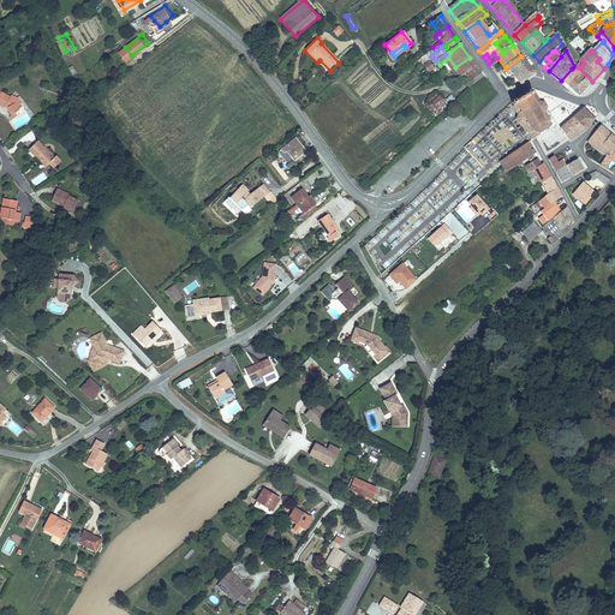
[(525,63),(521,57),(506,69),(509,73),(519,85),(523,83),(535,75),(525,63)]
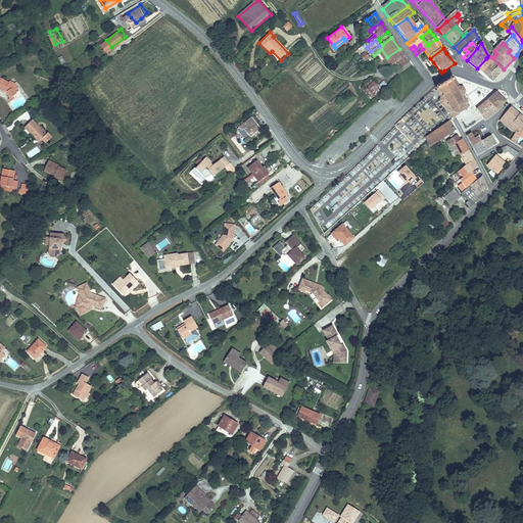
[(378,52),(384,60),(384,59),(387,57),(381,49),(378,52)]
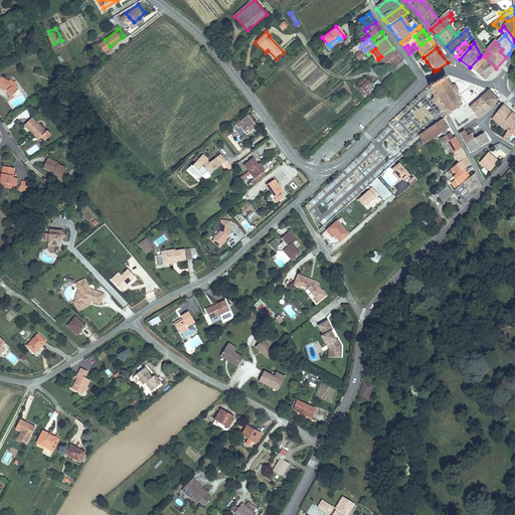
[(384,66),(390,61),(398,55),(396,53),(393,48),(381,56),(378,58),(384,66)]
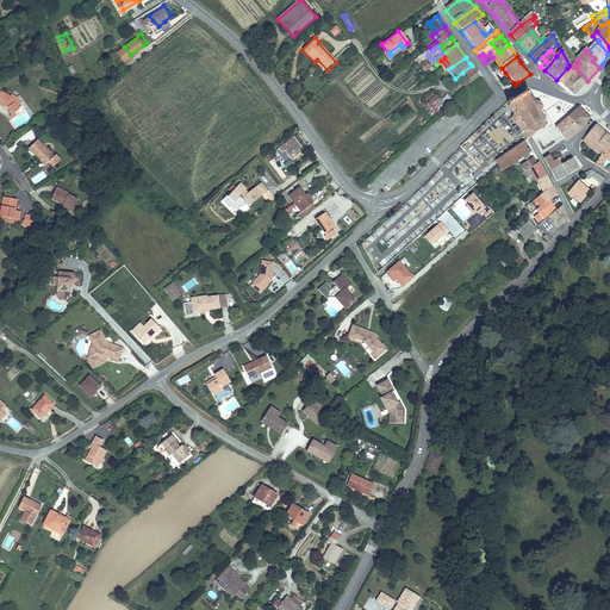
[(419,63),(425,73),(431,68),(425,60),(419,63)]
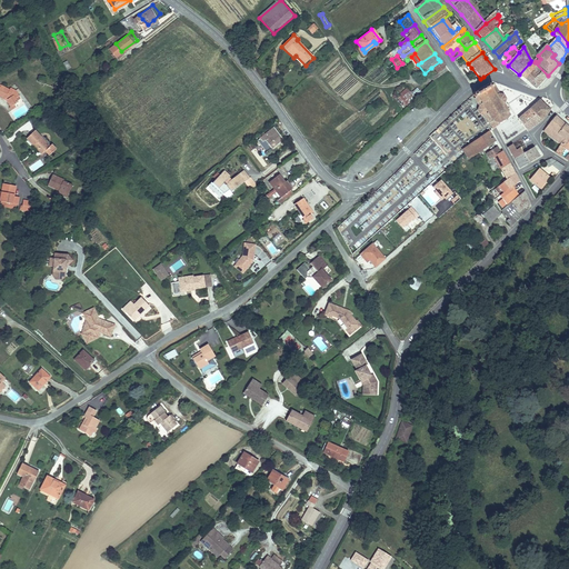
[(436,75),(446,68),(440,61),(431,68),(436,75)]
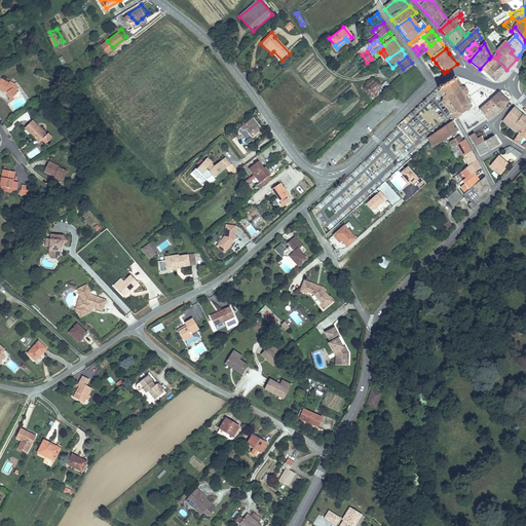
[(489,59),(480,69),(485,74),(492,68),(494,69),(499,65),(498,65),(494,60),(492,62),(489,59)]
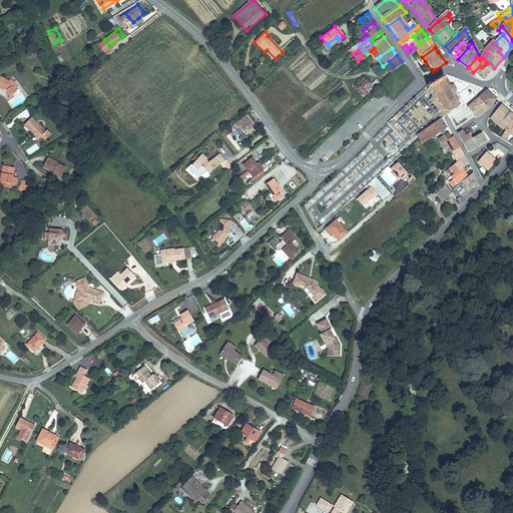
[(487,63),(482,67),(489,74),(493,69),(487,63)]
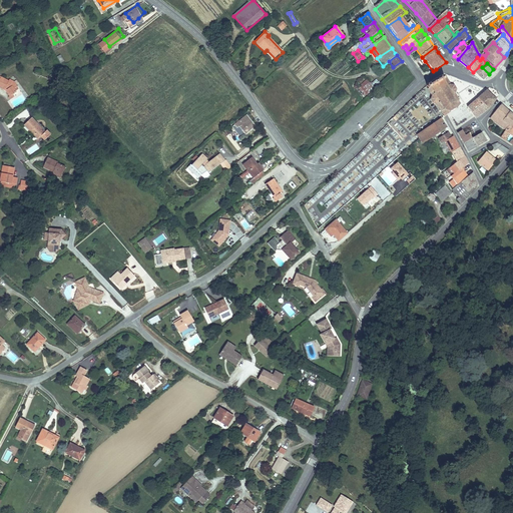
[(480,66),(473,72),(476,74),(483,80),(489,74),(482,67),(480,66)]
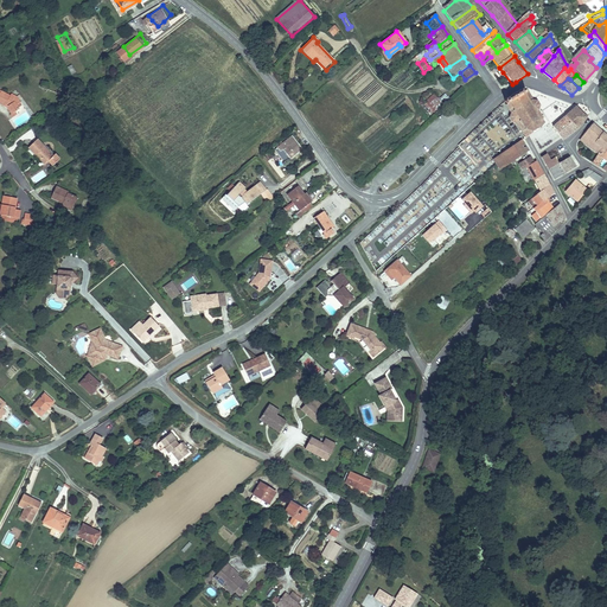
[(11,104),(14,112),(17,109),(16,106),(17,106),(13,100),(14,97),(11,94),(8,95),(0,89),(0,102),(5,106),(7,103),(11,104)]
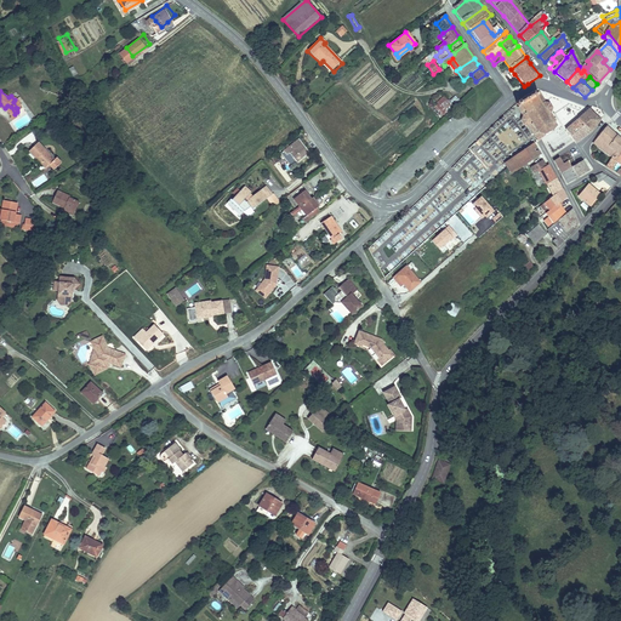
[(528,125),(537,142),(550,134),(556,126),(550,114),(552,109),(548,104),(546,104),(543,106),(542,104),(541,104),(536,98),(539,97),(536,93),(524,102),(517,106),(519,109),(518,109),(523,118),(520,121),(523,126),(528,125)]
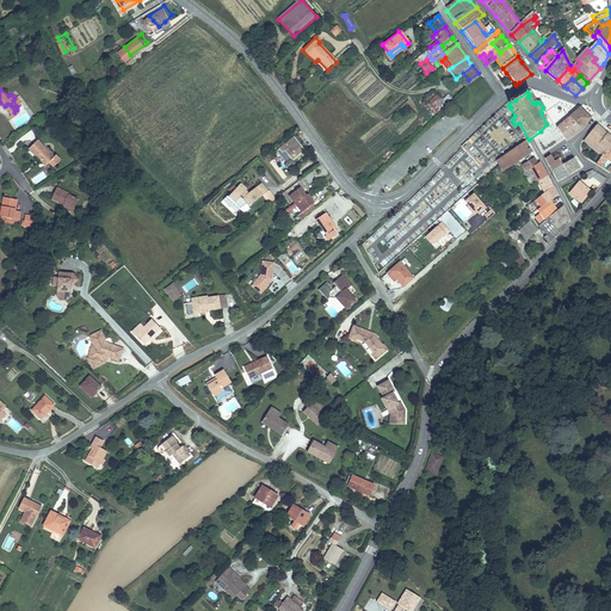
[(446,104),(452,98),(448,94),(442,100),(446,104)]
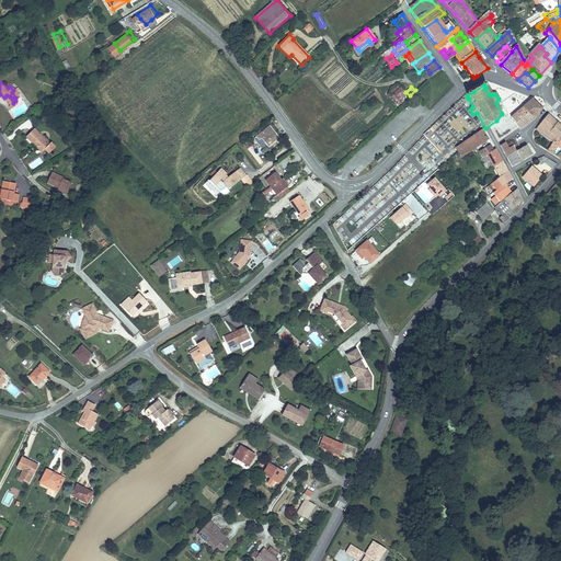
[(401,88),(390,96),(398,105),(409,96),(401,88)]
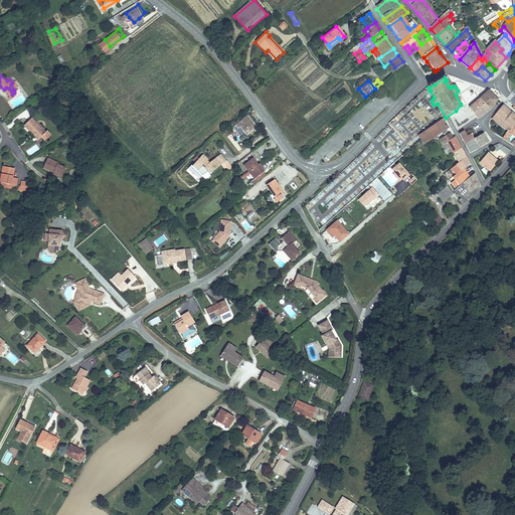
[(13,97),(12,95),(9,89),(6,88),(4,90),(7,91),(10,95),(8,96),(9,99),(13,97)]
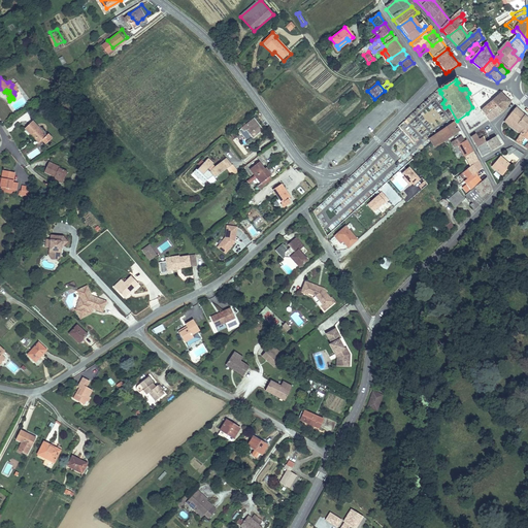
[(502,92),(493,100),(498,105),(503,110),(504,110),(510,102),(502,92)]
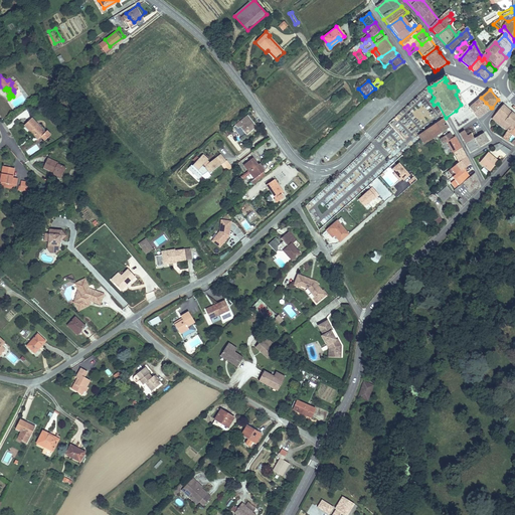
[(486,103),(481,98),(470,107),(474,112),(486,103)]
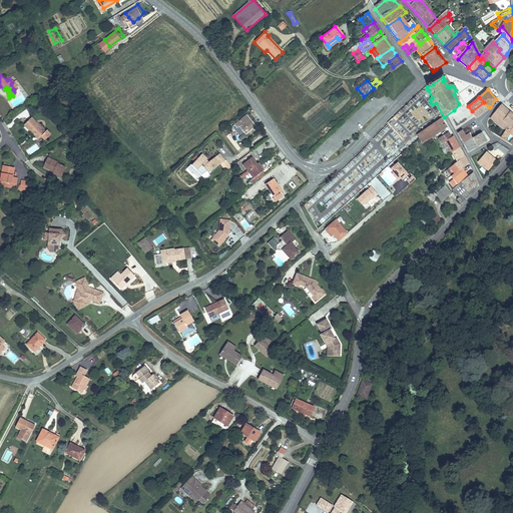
[(484,102),(472,111),(476,117),(489,107),(484,102)]
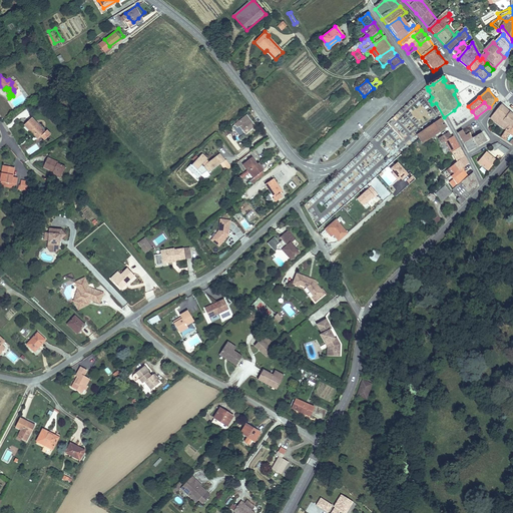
[(490,120),(490,121),(504,132),(509,128),(510,129),(512,125),(512,117),(500,105),(491,119),(490,120)]
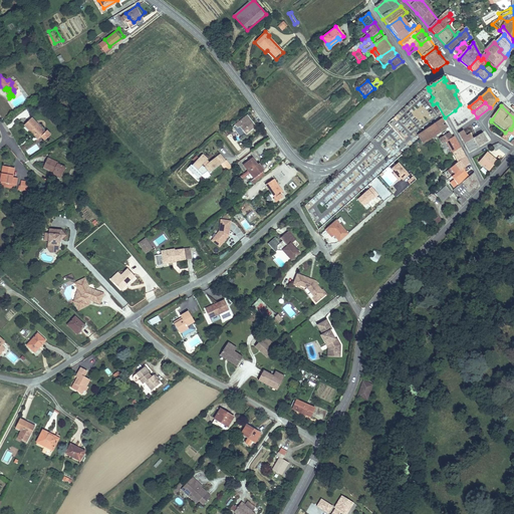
[(23,122),(36,137),(44,129),(31,114),(23,122)]
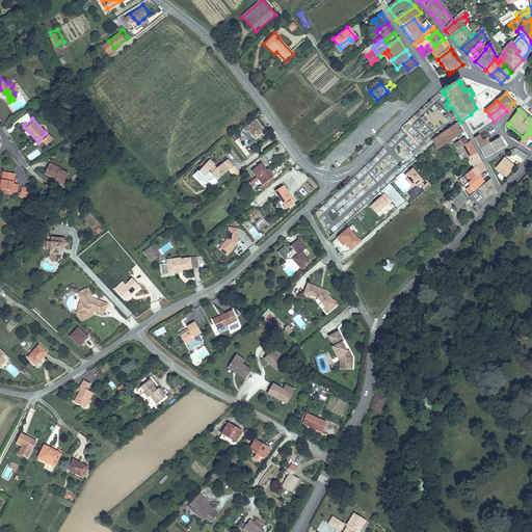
[(257,118),(242,129),(245,132),(248,130),(254,137),(265,129),(257,118)]
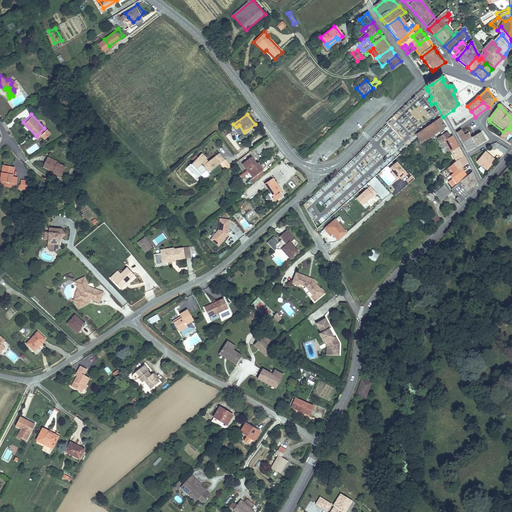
[(418,138),(422,143),(446,127),(443,123),(441,124),(440,122),(442,121),(440,118),(416,134),(418,138)]
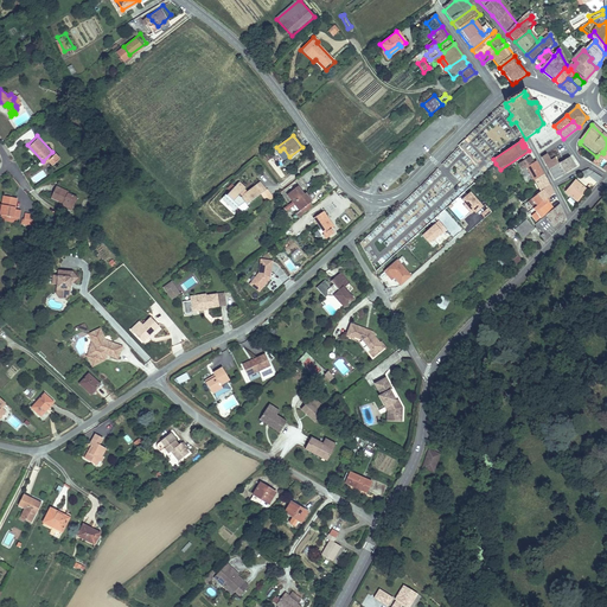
[(280,151),(276,147),(275,148),(285,160),(289,157),(283,148),(280,151)]
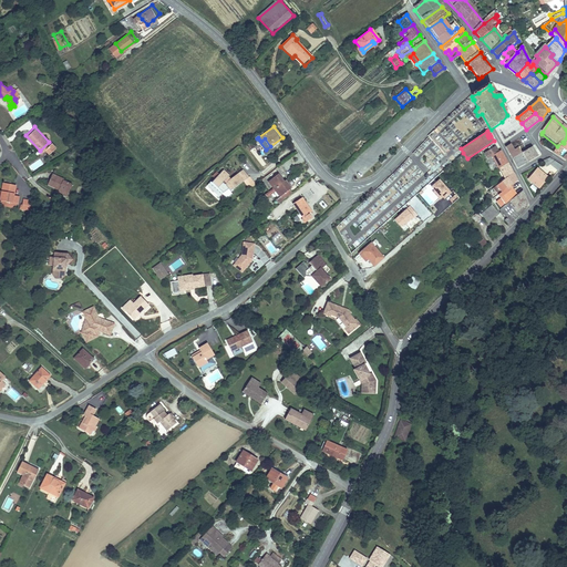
[(566,138),(564,143),(565,144),(557,156),(558,157),(564,150),(566,151),(566,138)]
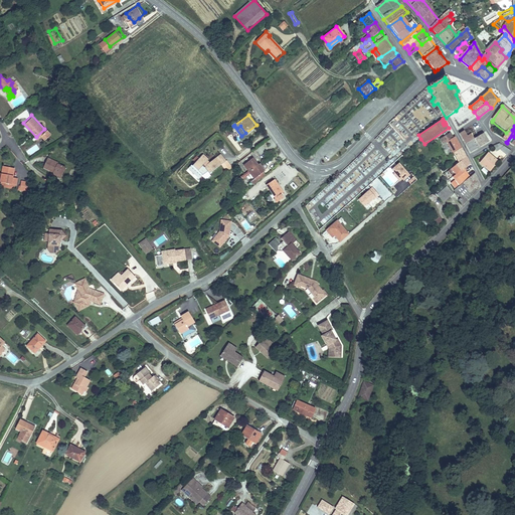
[(230,133),(226,128),(221,131),(226,136),(230,133)]
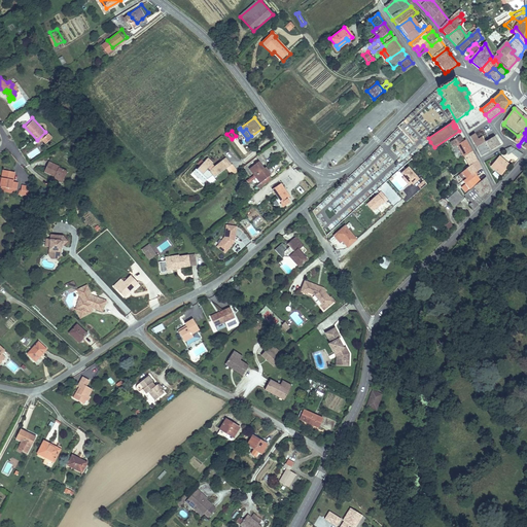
[(518,136),(514,143),(518,145),(525,134),(524,133),(523,132),(518,136)]
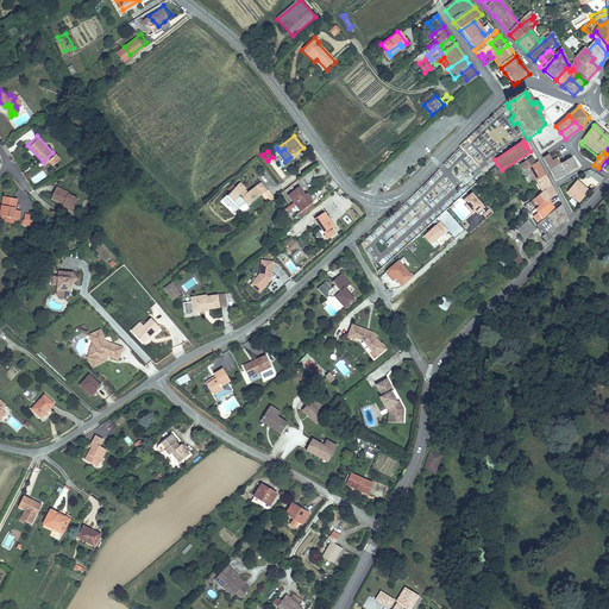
[(551,170),(562,163),(558,158),(553,161),(550,155),(544,157),(551,170)]
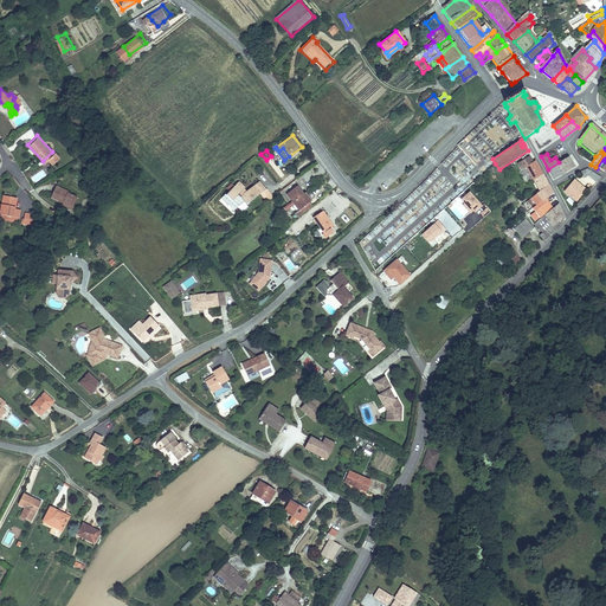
[(568,156),(559,162),(548,169),(554,180),(574,167),(568,156)]
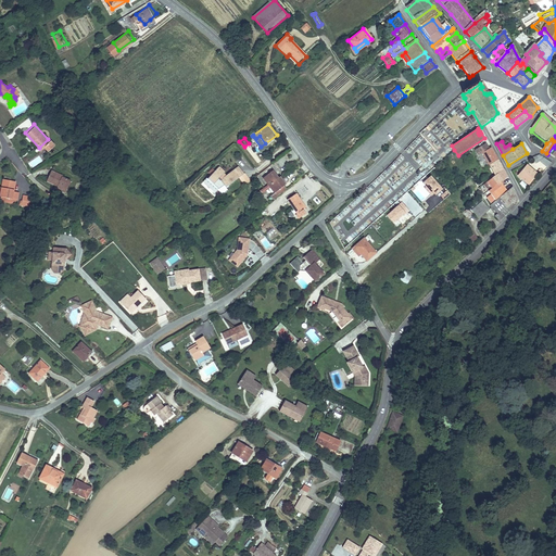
[(494,156),(490,150),(481,155),(488,167),(497,162),(494,156)]
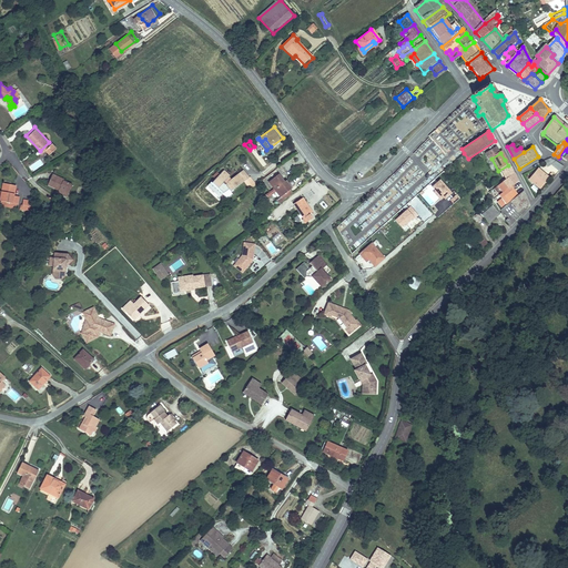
[(551,168),(558,173),(563,169),(550,160),(543,163),(547,171),(551,168)]
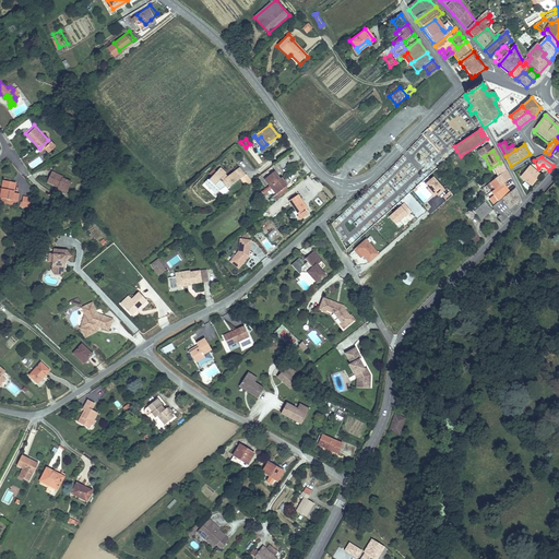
[(219,178),(224,174),(225,173),(219,167),(207,178),(214,185),(219,178)]
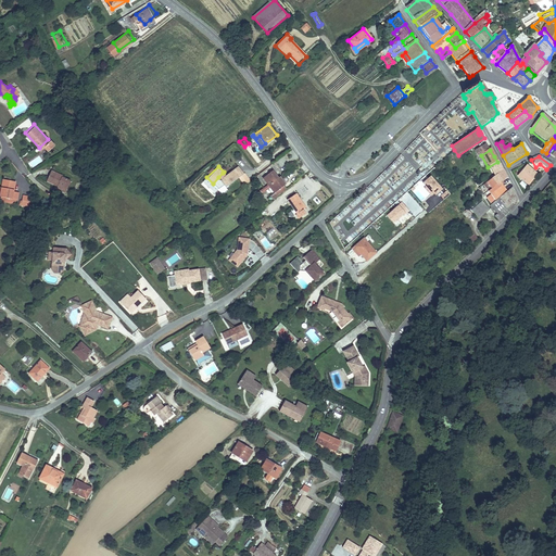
[(224,176),(219,179),(223,185),(225,187),(243,173),(238,166),(224,176)]
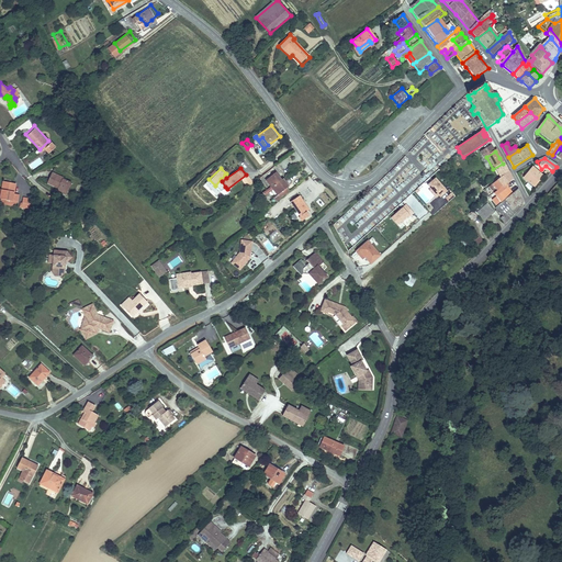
[(524,179),(531,186),(536,179),(537,181),(540,178),(532,170),(524,179)]
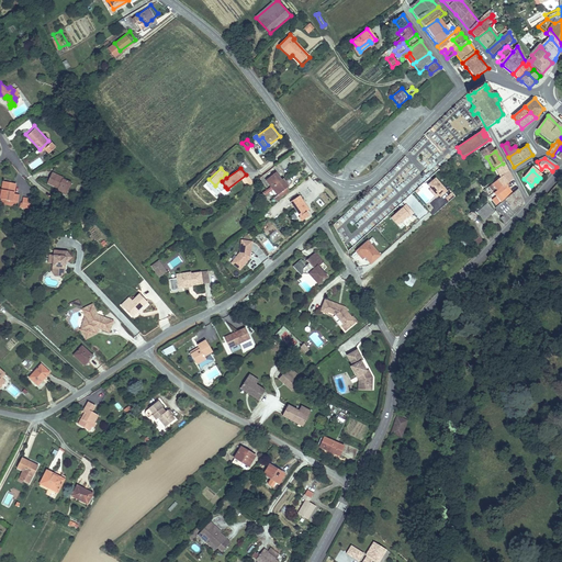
[(63,176),(49,171),(46,181),(56,186),(57,183),(59,184),(57,190),(66,193),(71,181),(62,178),(63,176)]
